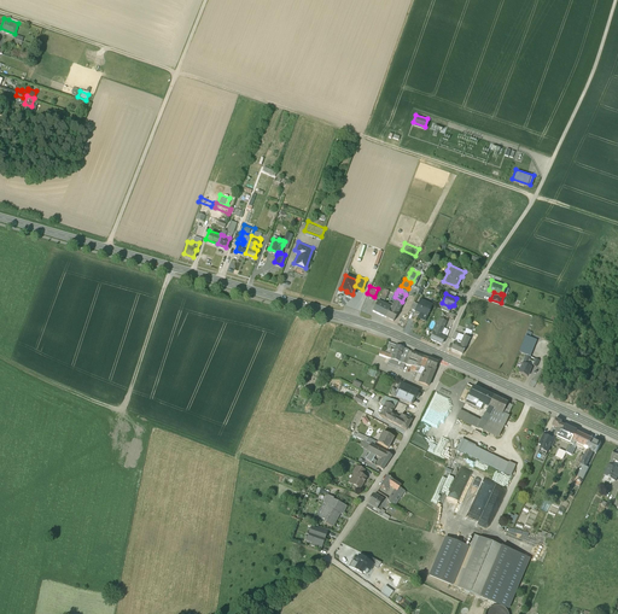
[(371,308),(378,311),(383,304),(382,303),(383,299),(378,297),(377,297),(371,308)]
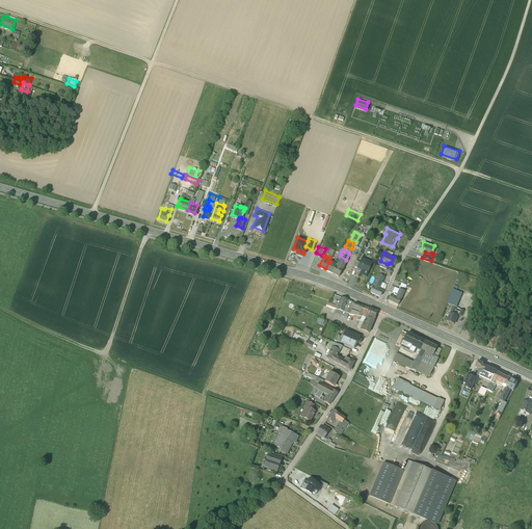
[(346,260),(340,256),(337,260),(336,263),(339,264),(338,265),(342,267),(346,260)]
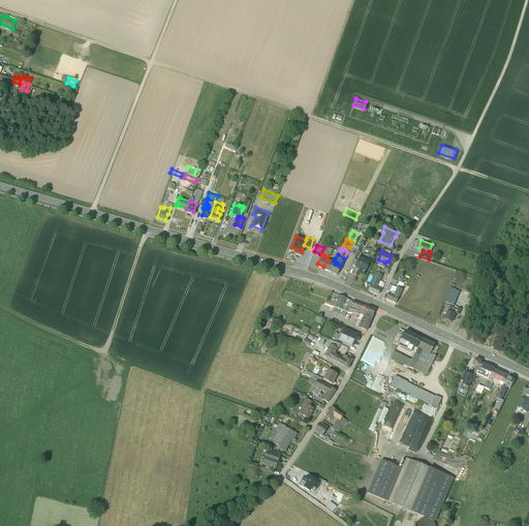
[(370,259),(360,254),(358,258),(354,265),(361,267),(359,271),(364,273),(370,259)]
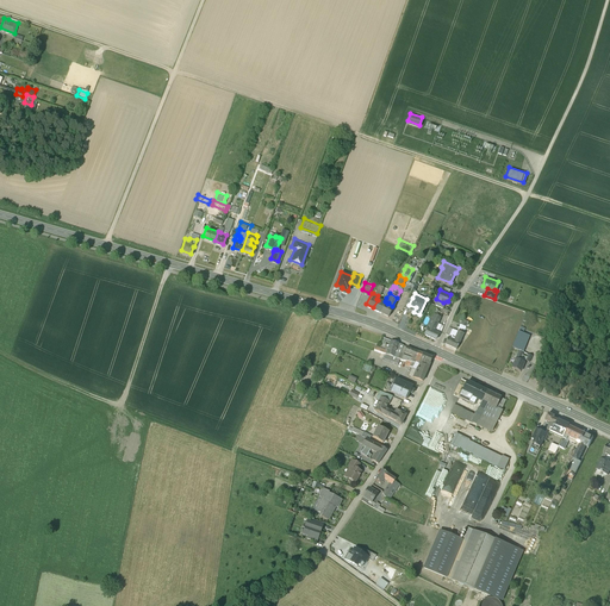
[(379,300),(378,300),(373,307),(380,311),(384,303),(379,300)]
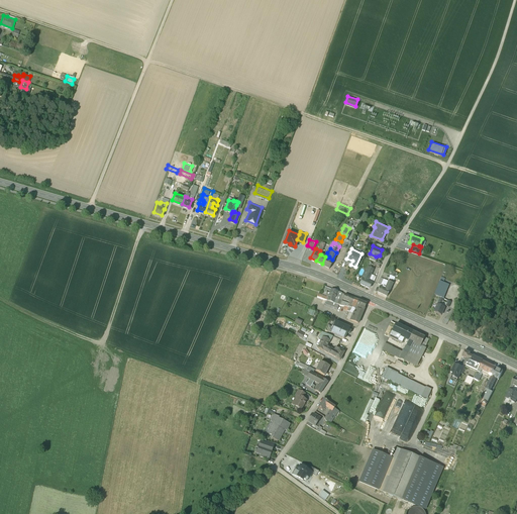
[(328,258),(326,257),(325,257),(322,264),(329,268),(332,260),(328,258)]
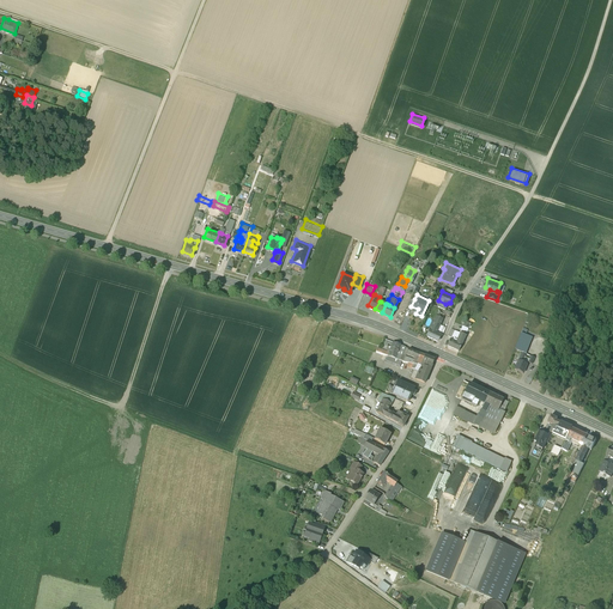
[(437,332),(435,332),(436,329),(437,328),(431,326),(426,334),(437,339),(439,333),(437,332)]
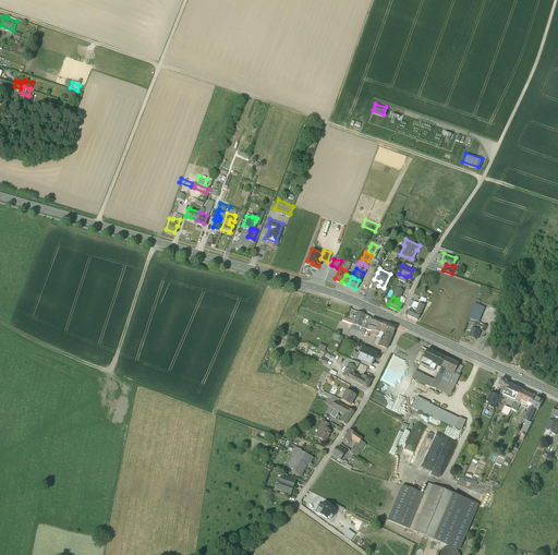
[(419,301),(414,299),(411,305),(410,305),(409,308),(415,310),(419,301)]
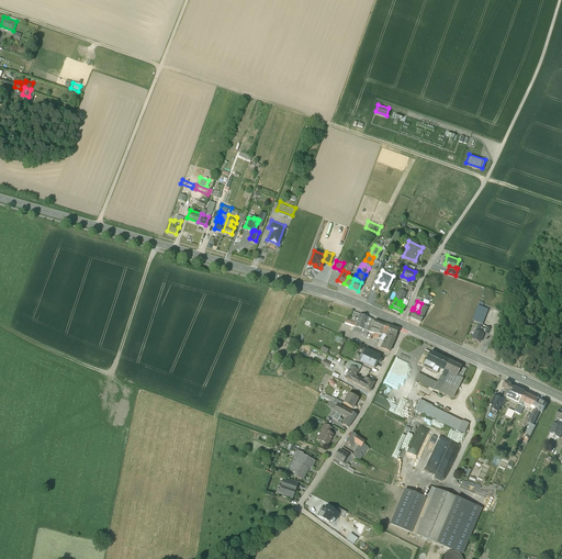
[(478,304),(471,320),(478,322),(481,324),(487,309),(478,304)]
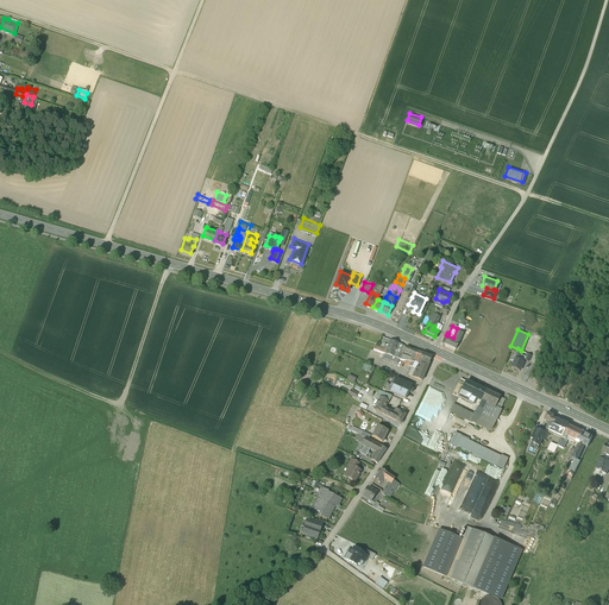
[(453,338),(446,335),(444,341),(456,346),(458,340),(453,338)]
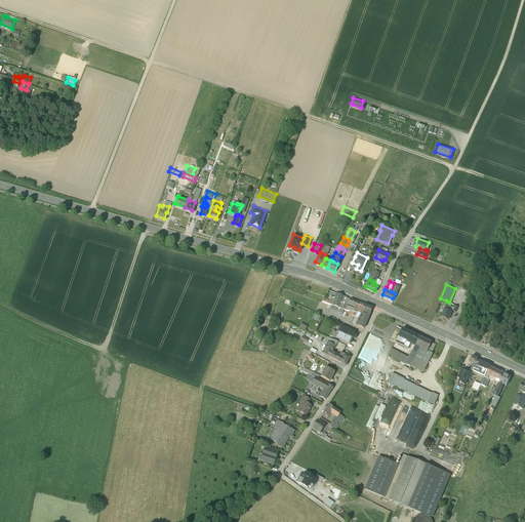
[(350,296),(349,300),(356,304),(355,307),(354,307),(357,308),(360,300),(350,296)]
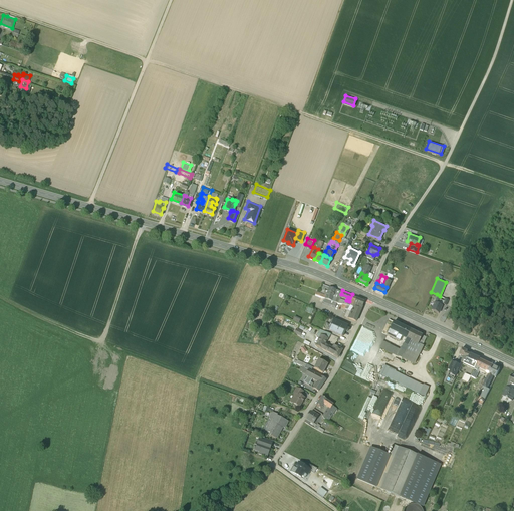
[(363,299),(352,294),(349,301),(349,302),(353,304),(360,307),(362,304),(363,299)]
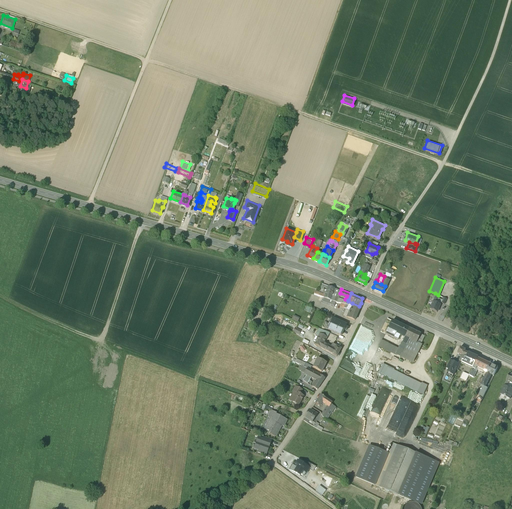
[(334,306),(336,300),(334,299),(330,298),(327,297),(324,296),(322,300),(329,303),(329,304),(334,306)]
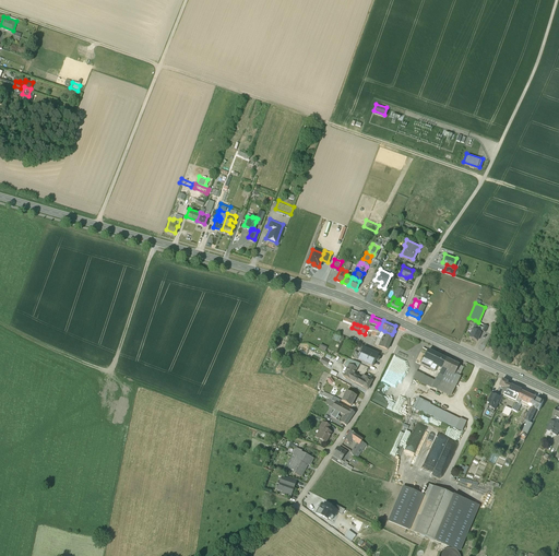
[(476,329),(472,327),(468,335),(476,339),(480,331),(476,329)]
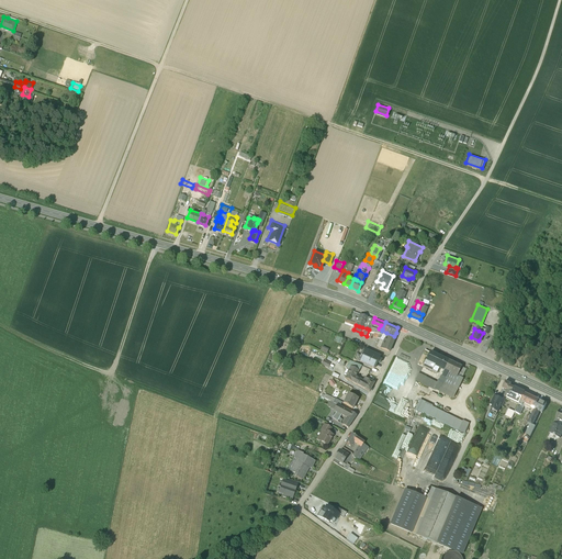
[(382,331),(381,333),(374,331),(373,334),(380,336),(380,337),(384,339),(386,333),(382,331)]
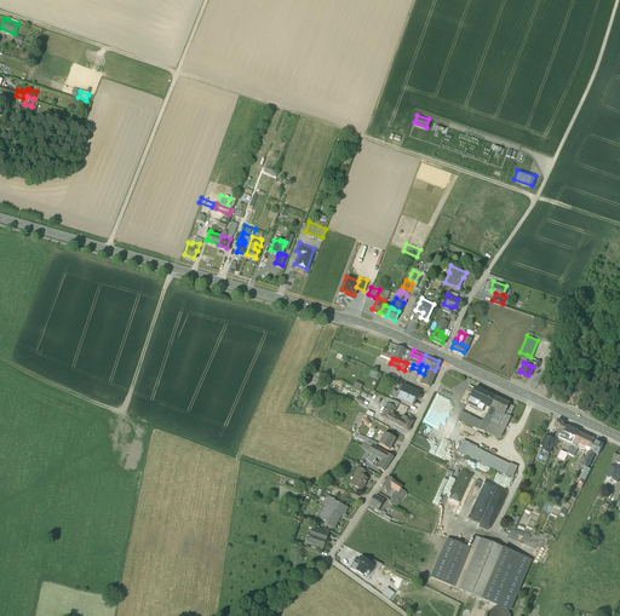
[(435,370),(426,367),(424,374),(419,372),(417,376),(419,376),(418,380),(420,381),(429,385),(435,370)]
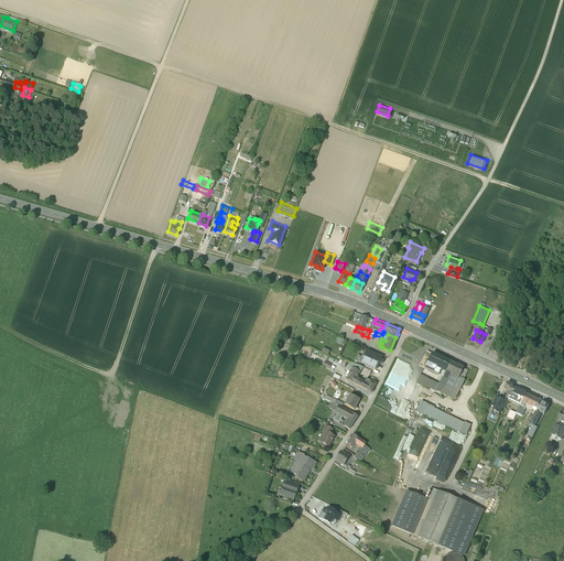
[(381,355),(366,348),(360,359),(376,366),(378,360),(380,362),(382,358),(380,358),(381,355)]
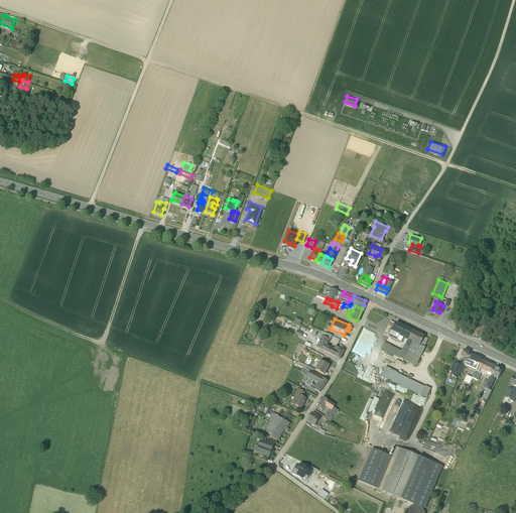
[(402,325),(396,322),(394,325),(391,324),(387,332),(389,333),(389,334),(396,338),(398,334),(402,325)]
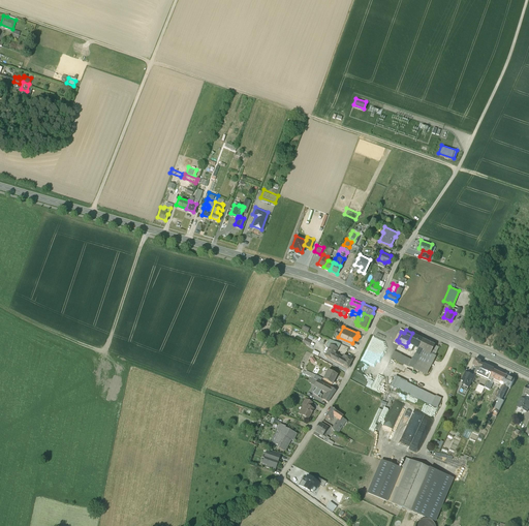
[(417,346),(422,337),(412,333),(408,342),(413,344),(417,346)]
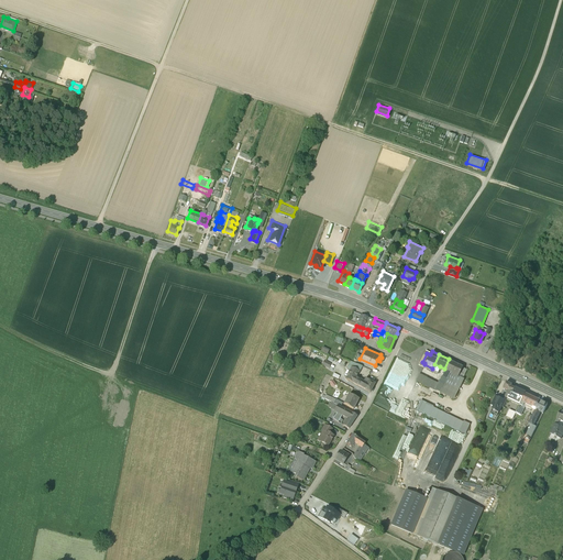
[(360,369),(362,363),(351,359),(346,365),(351,368),(352,365),(359,369),(360,369)]
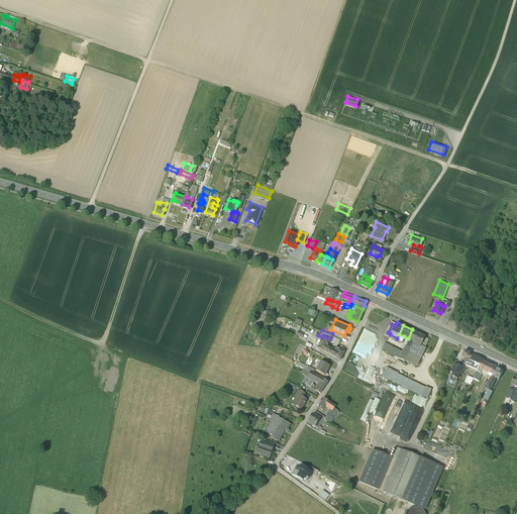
[(417,332),(412,329),(408,338),(412,340),(417,332)]
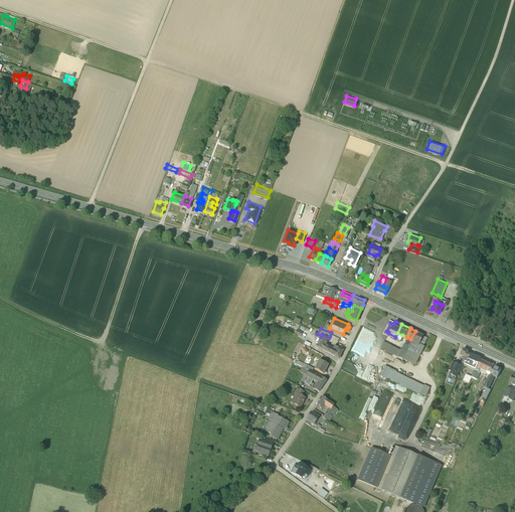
[(415,331),(410,339),(413,340),(418,343),(418,342),(422,334),(415,331)]
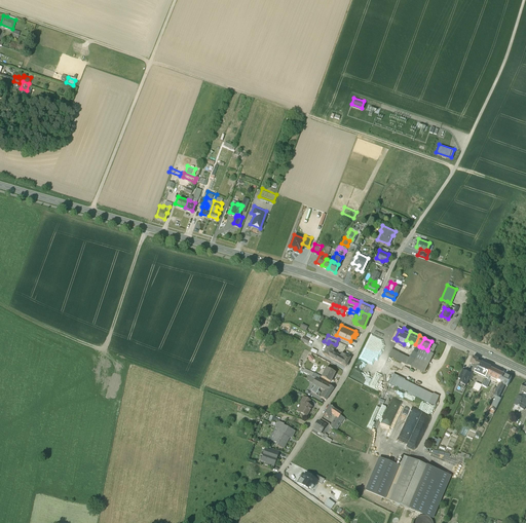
[(328,343),(326,347),(332,350),(332,349),(335,344),(329,341),(328,343)]
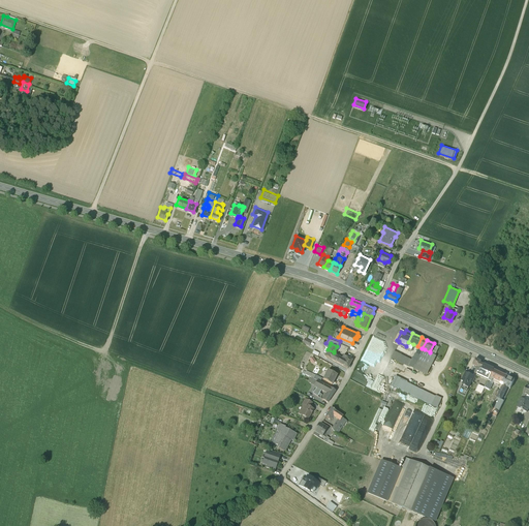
[(418,353),(414,351),(411,358),(408,364),(426,373),(435,354),(434,353),(430,351),(430,352),(425,349),(422,348),(418,353)]
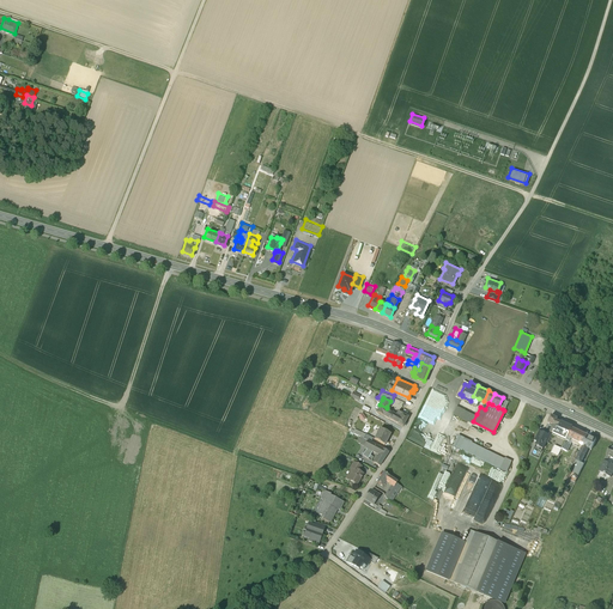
[(453,410),(473,421),(477,414),(456,405),(453,410)]
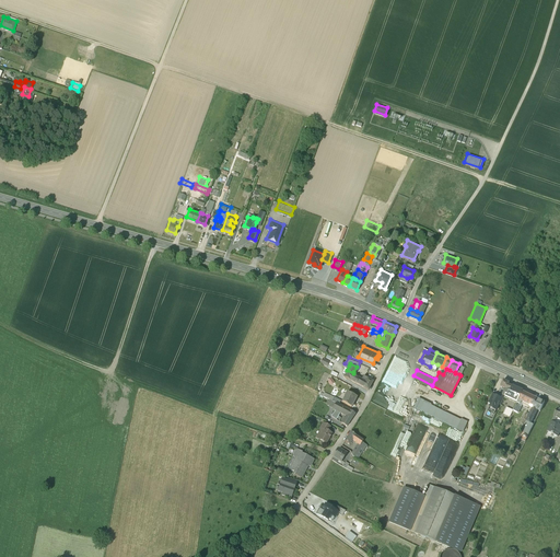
[(360,376),(353,372),(353,373),(351,378),(358,382),(360,376)]
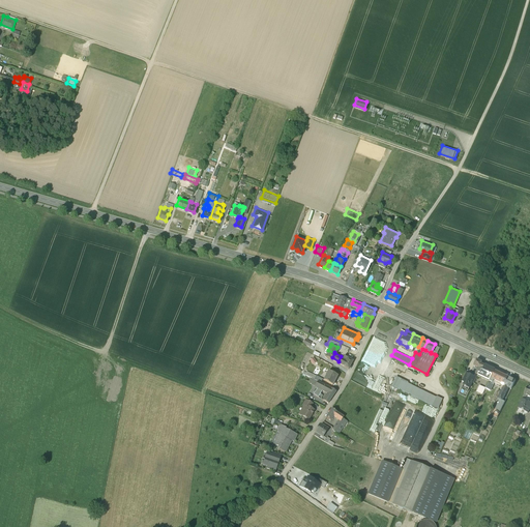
[(346,358),(341,356),(339,361),(348,367),(352,358),(347,355),(346,358)]
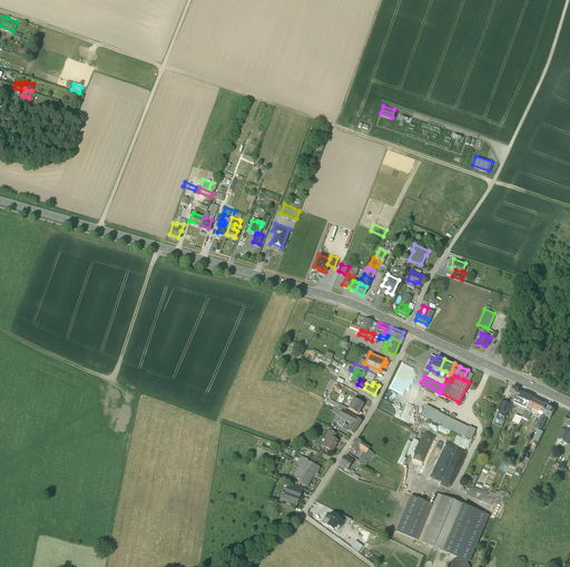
[(517,400),(519,396),(519,397),(522,391),(518,389),(519,388),(512,384),(507,396),(509,397),(508,399),(511,400),(514,401),(516,399),(517,400)]
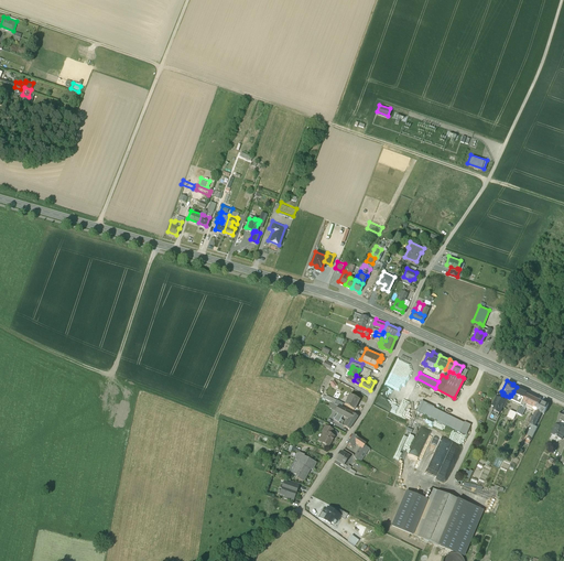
[(513,392),(513,391),(511,396),(510,395),(509,397),(521,403),(527,392),(527,391),(517,387),(513,392)]
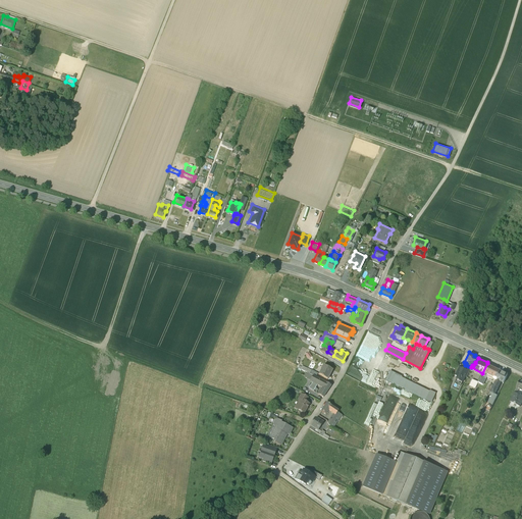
[(332,367),(323,363),(319,372),(322,373),(321,374),(327,376),(330,371),(329,370),(330,367),(331,367),(332,367)]
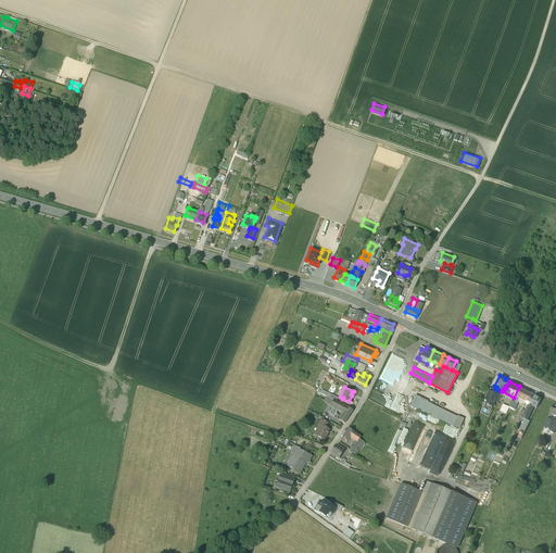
[(530,391),(519,387),(514,398),(517,399),(518,397),(526,400),(530,391)]
